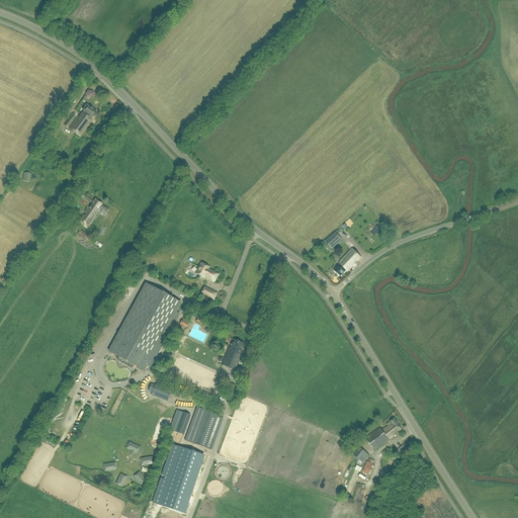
[(65,102),(73,106),(77,99),(69,95),(65,102)]
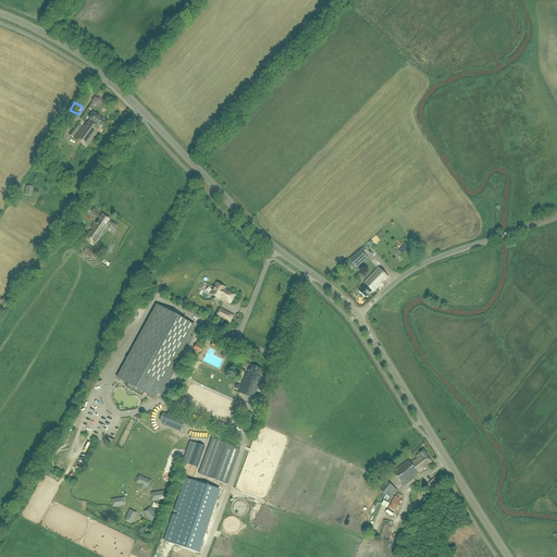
[(83,126),(74,138),(86,147),(96,134),(95,133),(103,121),(94,113),(88,119),(89,120),(84,126),(83,126)]
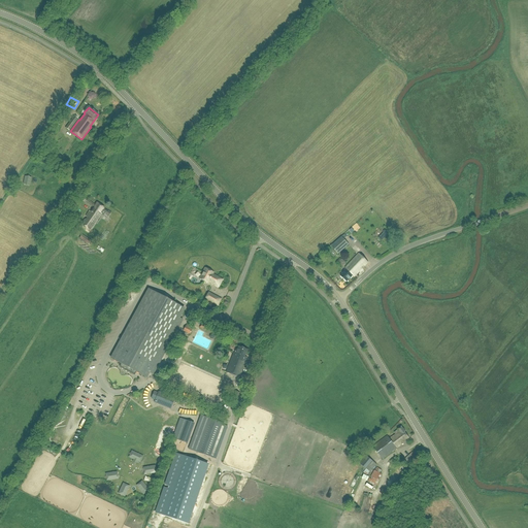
[(78,119),(74,116),(65,128),(69,131),(78,119)]
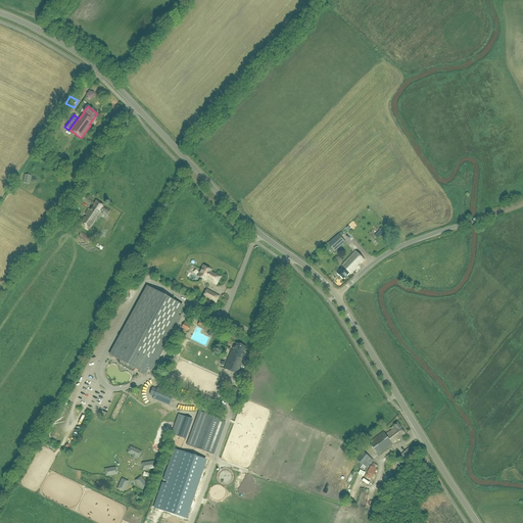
[(83,199),(92,205),(92,206),(90,209),(88,208),(85,215),(86,216),(85,218),(84,218),(79,225),(88,231),(102,209),(104,211),(103,212),(107,215),(110,209),(106,207),(106,208),(104,206),(96,200),(95,202),(85,196),(83,199)]
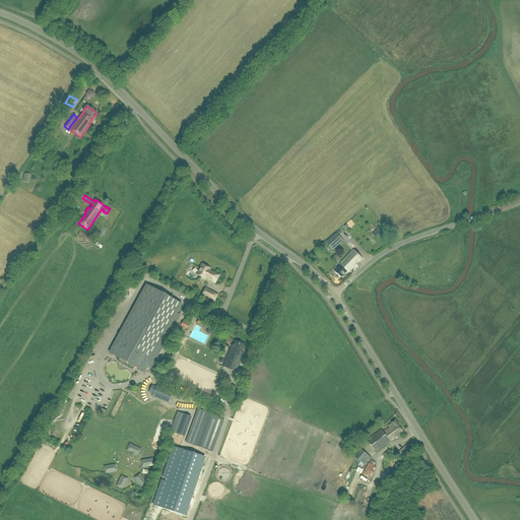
[(380,228),(373,235),(376,237),(383,230),(380,228)]
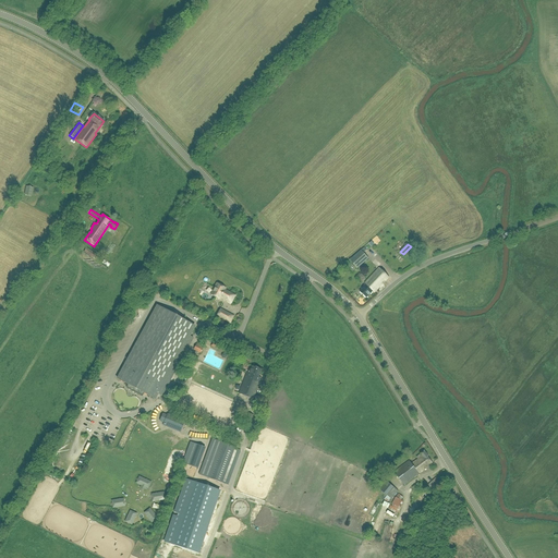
[(84,252),(95,259),(97,255),(87,247),(84,252)]
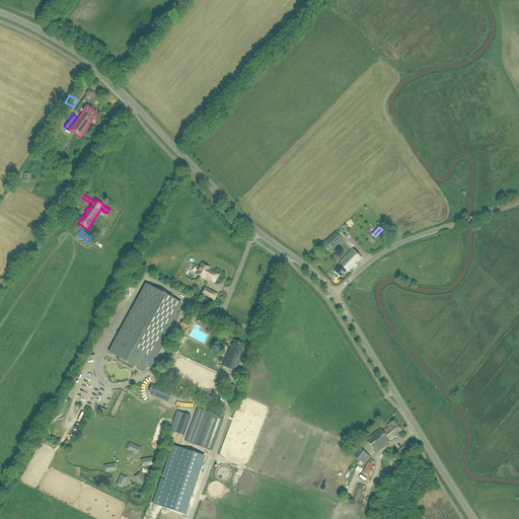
[(343,240),(336,233),(325,242),(331,249),(343,240)]
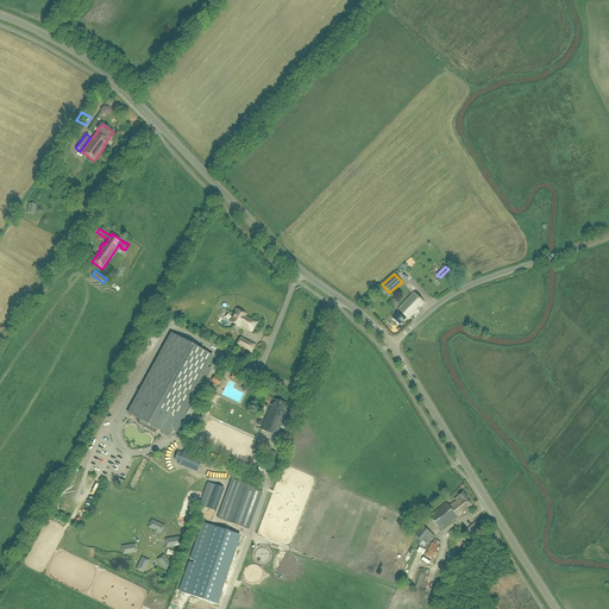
[(399,311),(394,315),(395,315),(393,318),(400,325),(407,318),(408,319),(425,302),(414,293),(397,309),(399,311)]
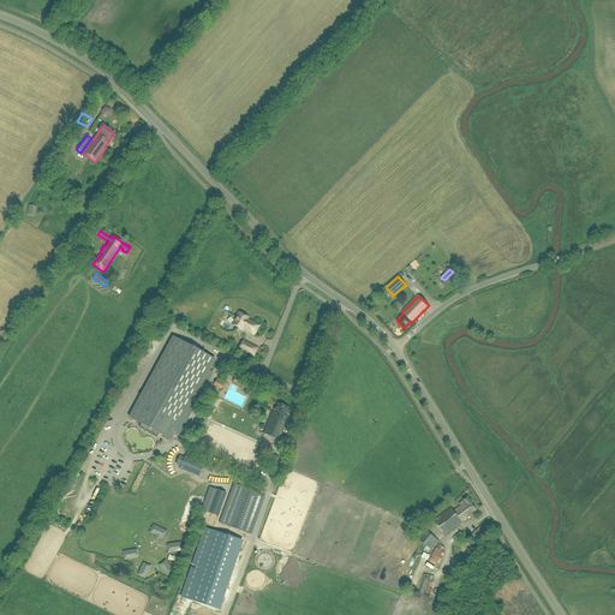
[(249,317),(239,312),(232,324),(242,329),(243,328),(254,334),(258,326),(248,320),(249,317)]
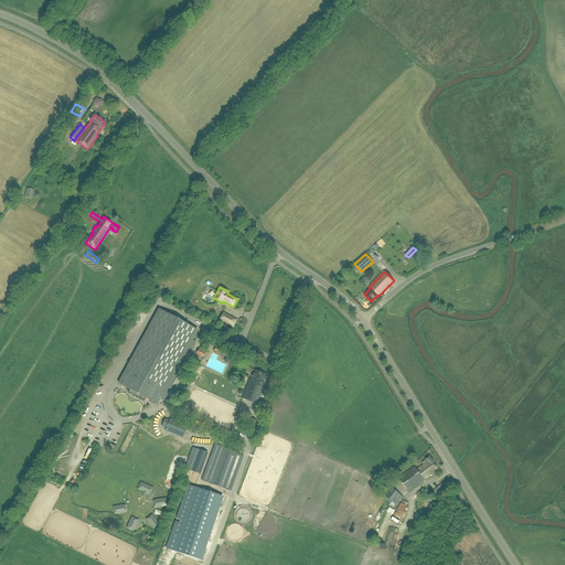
[(198,331),(158,310),(118,383),(121,384),(120,385),(123,386),(124,386),(146,398),(148,400),(157,404),(160,398),(163,401),(195,342),(192,341),(198,331)]
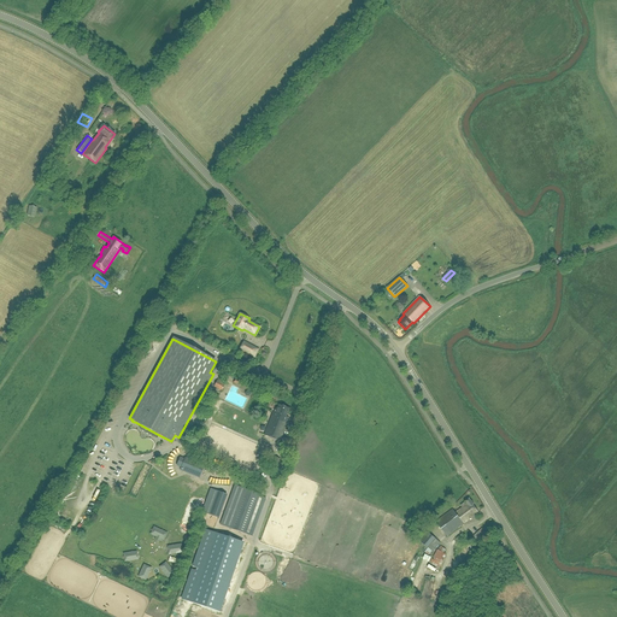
[(258,350),(247,344),(244,342),(240,350),(253,357),(258,350)]
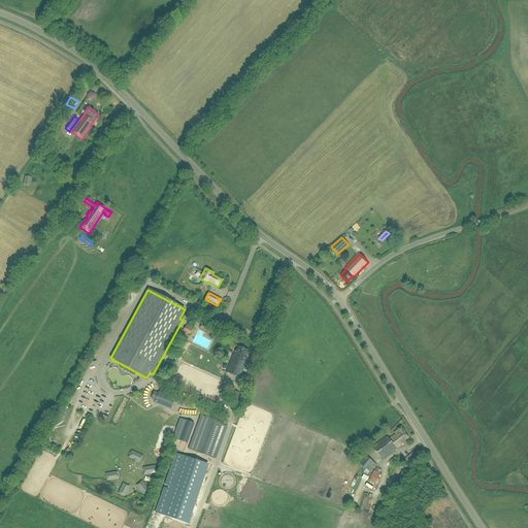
[(239,377),(248,358),(244,357),(246,350),(238,347),(235,355),(232,354),(226,372),(239,377)]
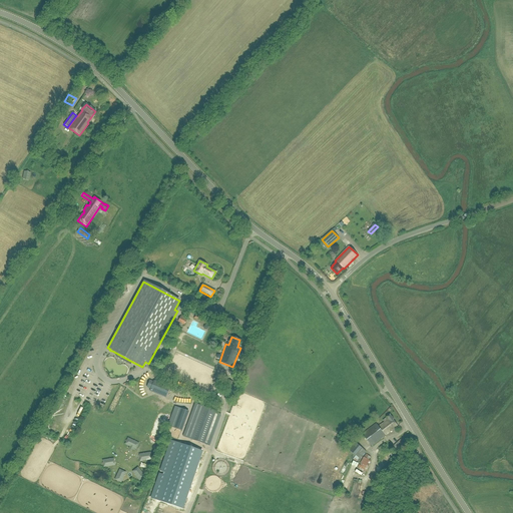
[(149,381),(147,388),(151,389),(150,391),(159,394),(159,393),(165,395),(168,387),(166,386),(167,383),(156,378),(155,381),(154,381),(153,382),(149,381)]
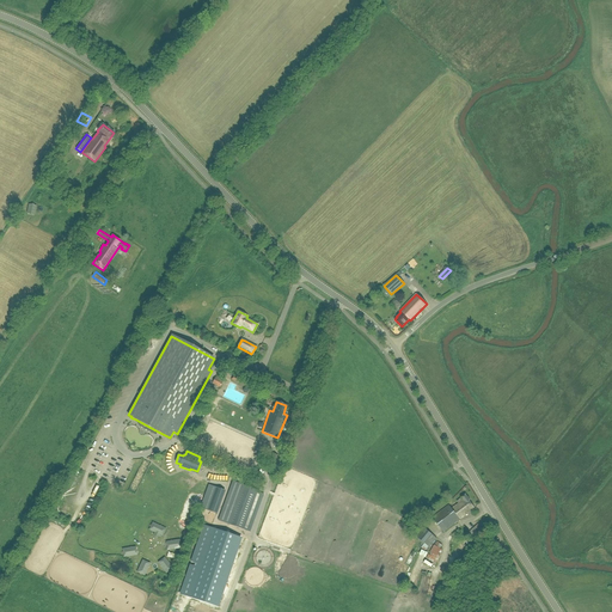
[(171,472),(176,471),(170,453),(167,454),(169,459),(166,460),(171,472)]
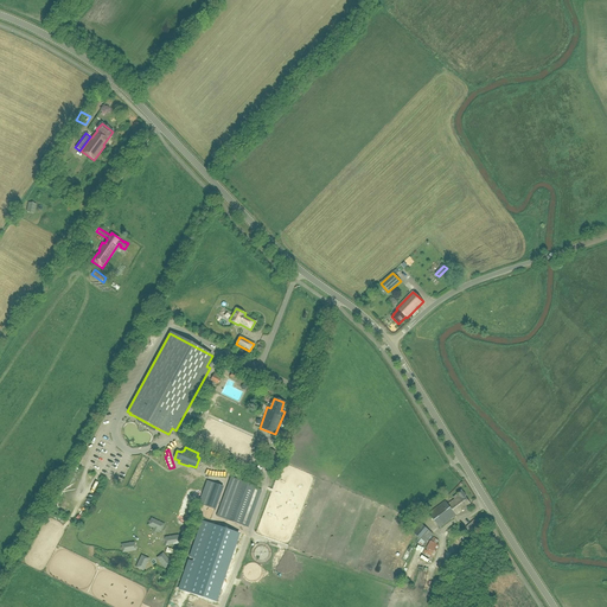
[(254,486),(231,478),(217,517),(247,526),(259,493),(253,491),(254,486)]
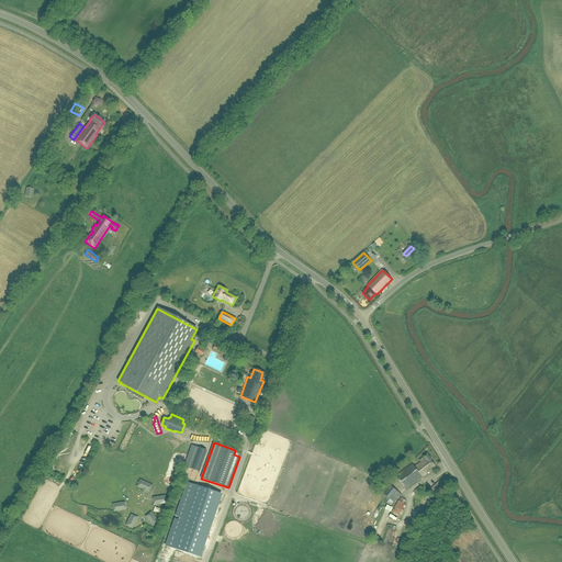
[(195,447),(188,468),(199,471),(206,451),(195,447)]
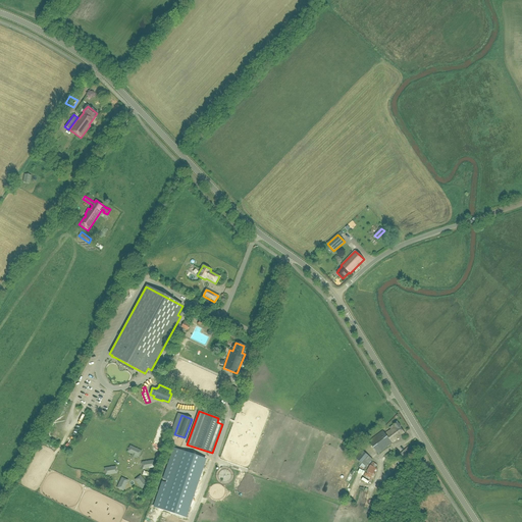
[(382,430),(369,441),(378,454),(399,437),(405,433),(400,427),(401,426),(397,421),(393,425),(389,427),(390,429),(385,433),(382,430)]
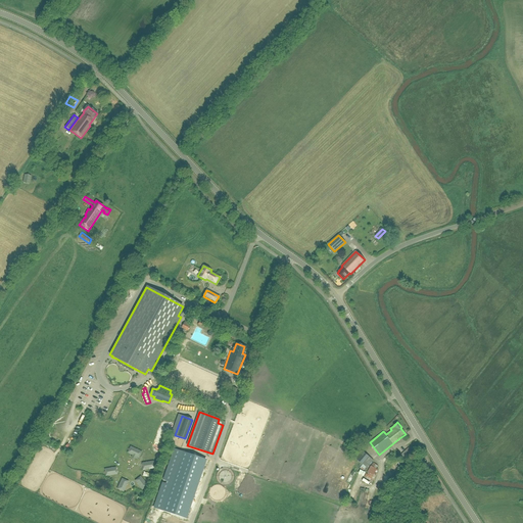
[(131,447),(128,453),(139,458),(141,453),(131,447)]
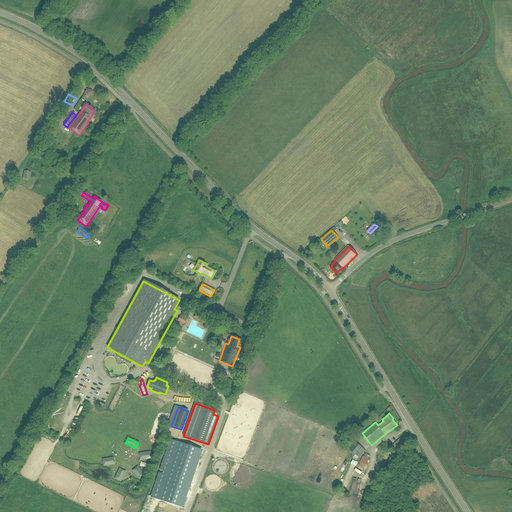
[(400,438),(393,445),(399,452),(406,445),(400,438)]
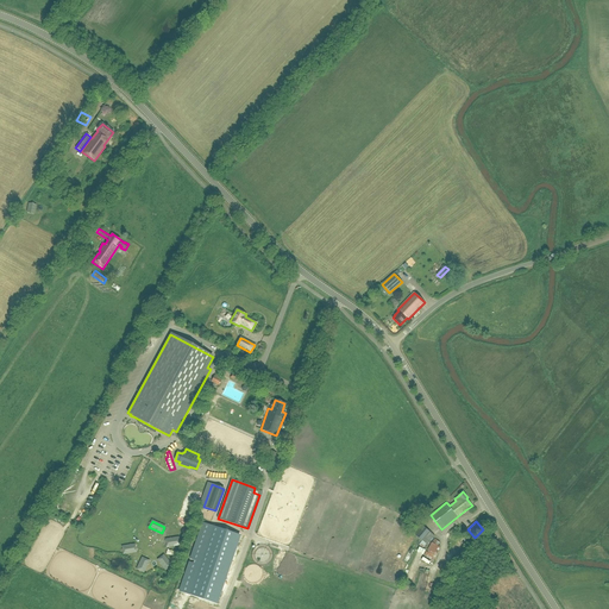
[(218,606),(242,538),(203,525),(180,592),(218,606)]
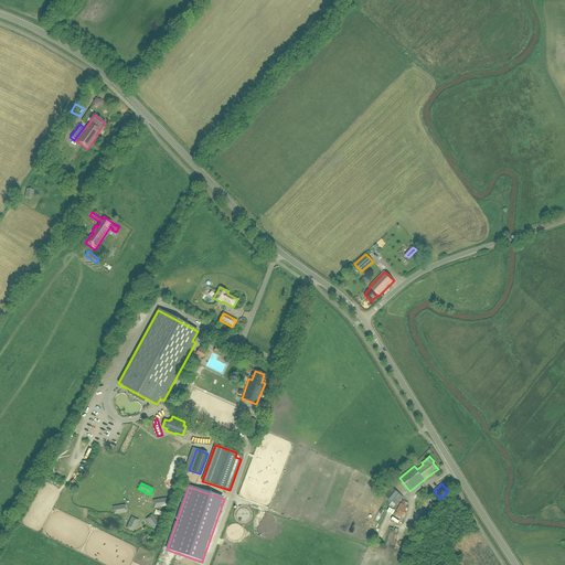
[(393,489),(386,498),(396,505),(403,497),(393,489)]
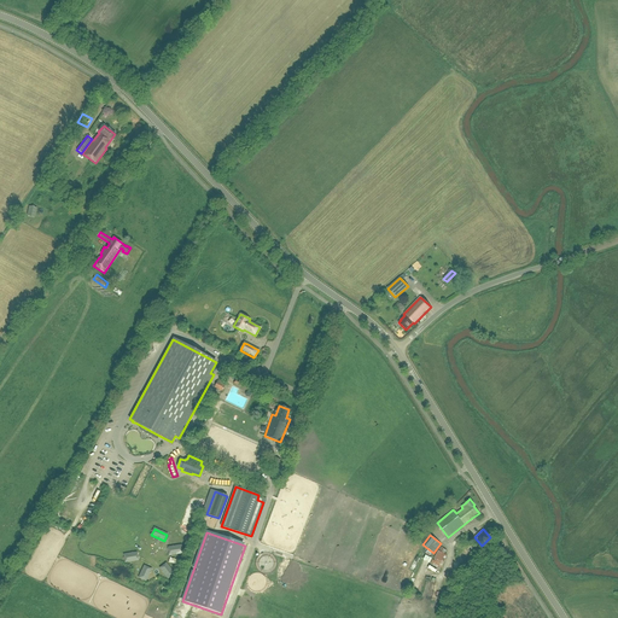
[(435,561),(443,565),(448,554),(439,551),(435,561)]
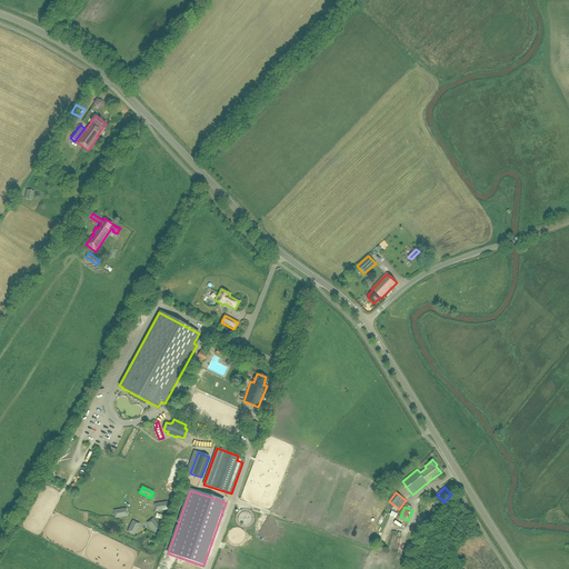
[(152,520),(148,523),(155,532),(160,529),(152,520)]
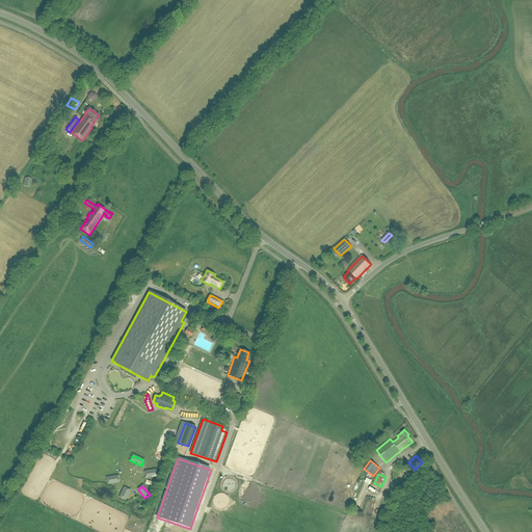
[(130,490),(124,488),(121,498),(126,500),(130,490)]
